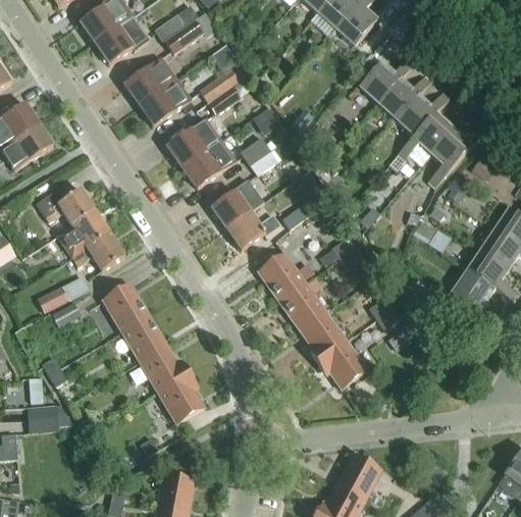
[(87,30),(94,41),(131,16),(119,0),(103,0),(100,2),(101,4),(77,20),(85,31),(87,30)]
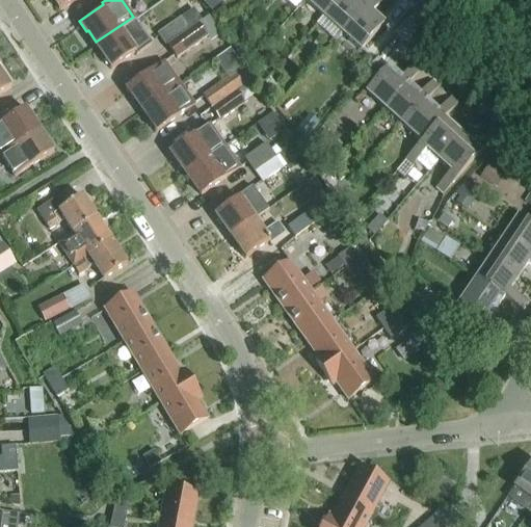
[(310,0),(322,11),(333,0),(310,0)]
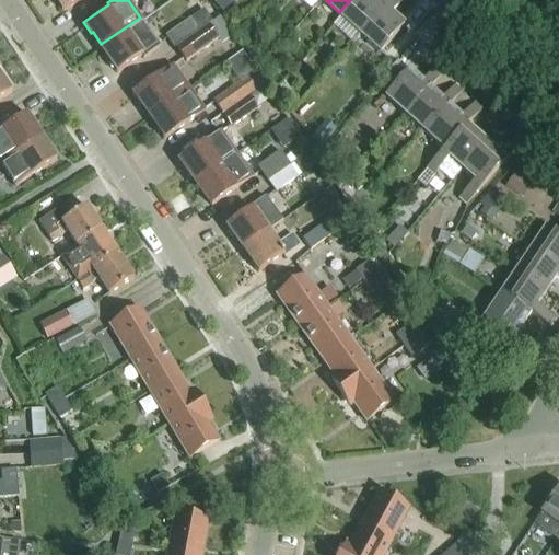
[(350,0),(339,12),(332,20),(351,37),(358,30),(384,0),(350,0)]
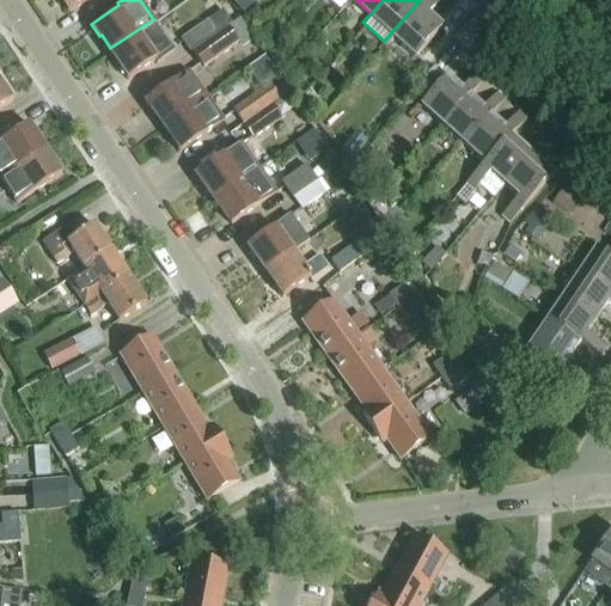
[(420,0),(391,32),(413,51),(440,23),(426,10),(433,0),(420,0)]
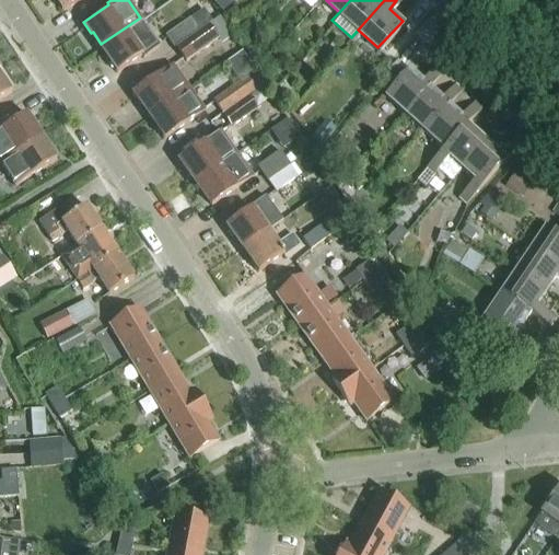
[(201,7),(164,33),(171,43),(208,16),(201,7)]
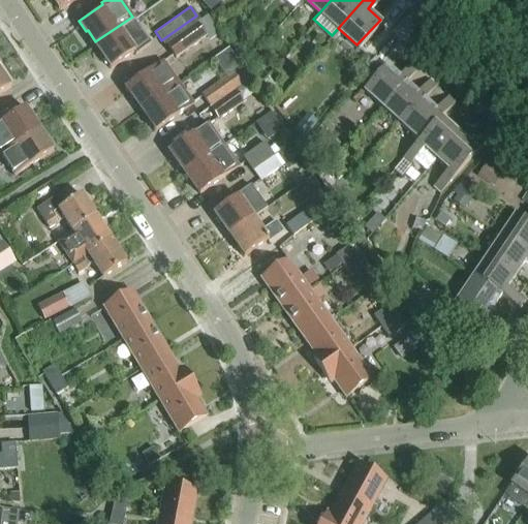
[(206,13),(164,42),(174,56),(215,27),(206,13)]
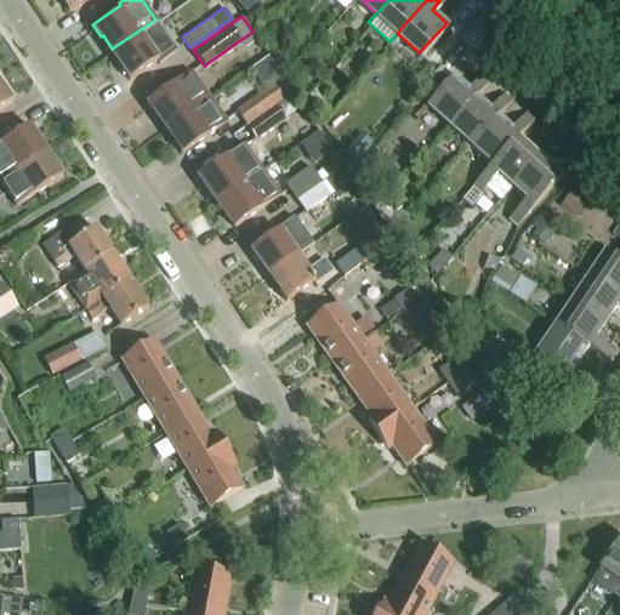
[(155,20),(140,30),(112,49),(121,61),(119,62),(129,75),(155,55),(158,57),(174,45),(155,20)]
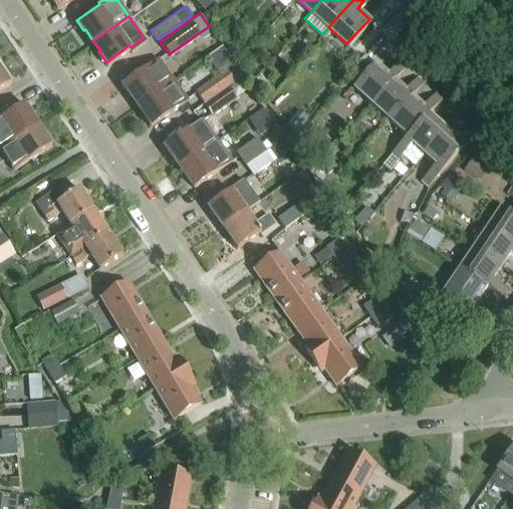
[(247,50),(238,59),(245,66),(253,57),(247,50)]
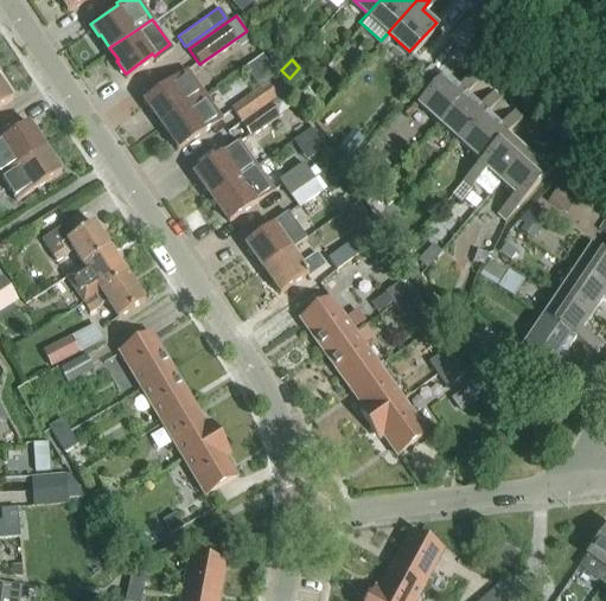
[(152,107),(161,120),(203,90),(185,65),(141,96),(150,108),(152,107)]
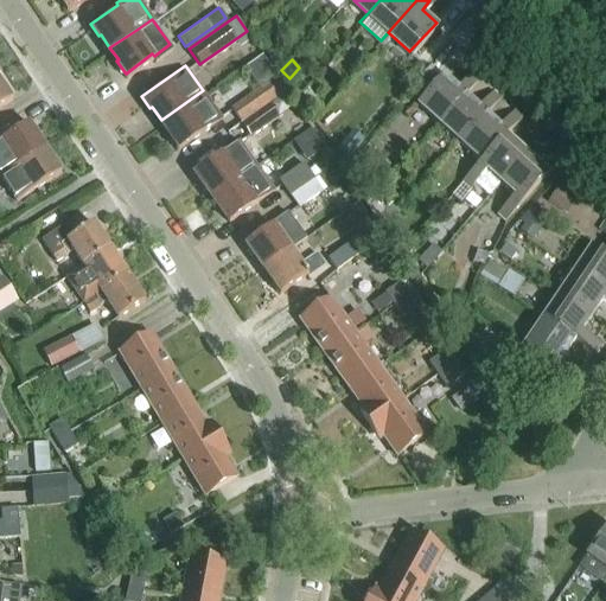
[(437,117),(463,89),(476,74),(469,66),(454,82),(442,70),(416,98),(437,117)]
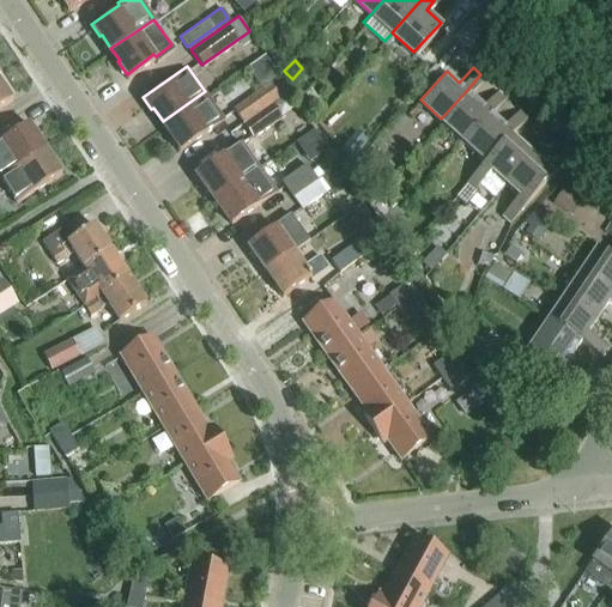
[(268,80),(231,107),(242,122),(279,96),(268,80)]
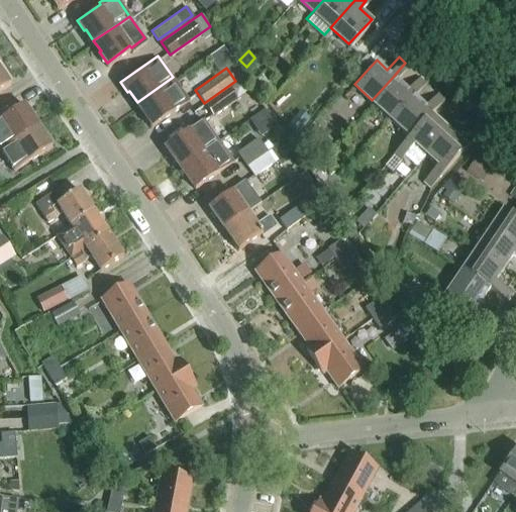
[(1,71),(0,69),(0,86),(9,81),(2,71),(1,71)]
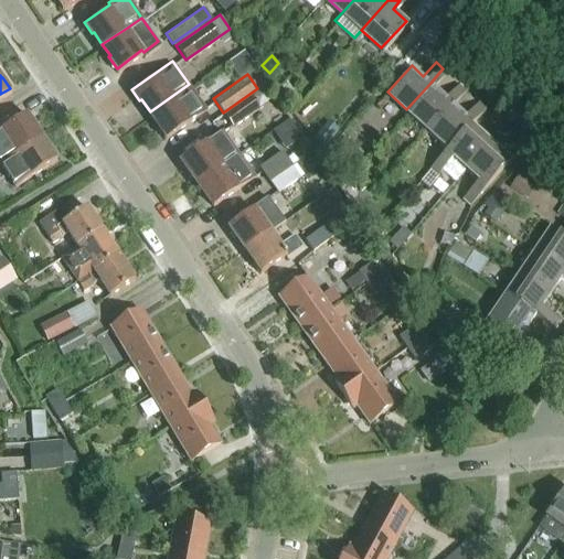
[(443,94),(431,83),(406,109),(426,128),(450,101),(464,86),(456,79),(443,94)]
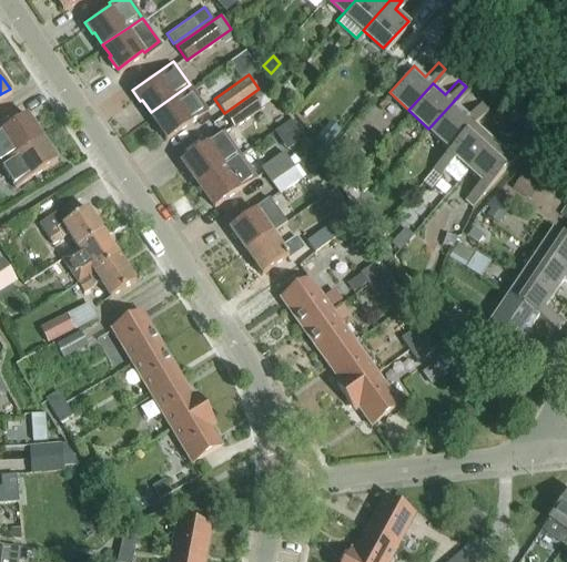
[(206,108),(190,84),(151,112),(159,123),(157,124),(165,135),(206,108)]
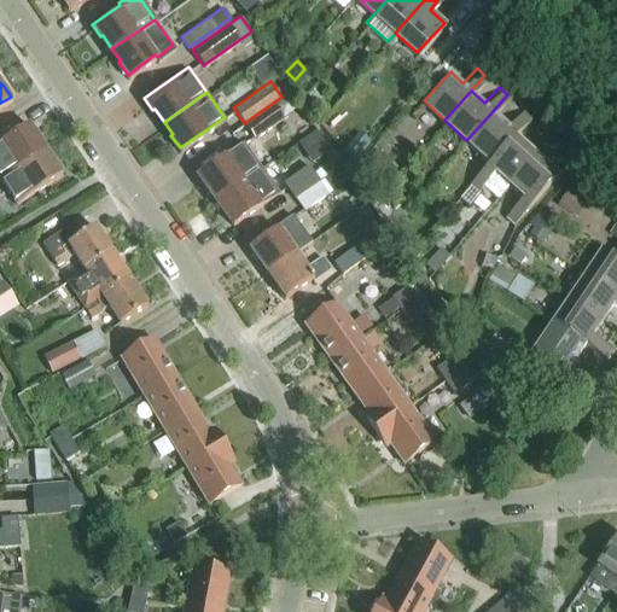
[(255,138),(283,117),(274,105),(246,126),(255,138)]
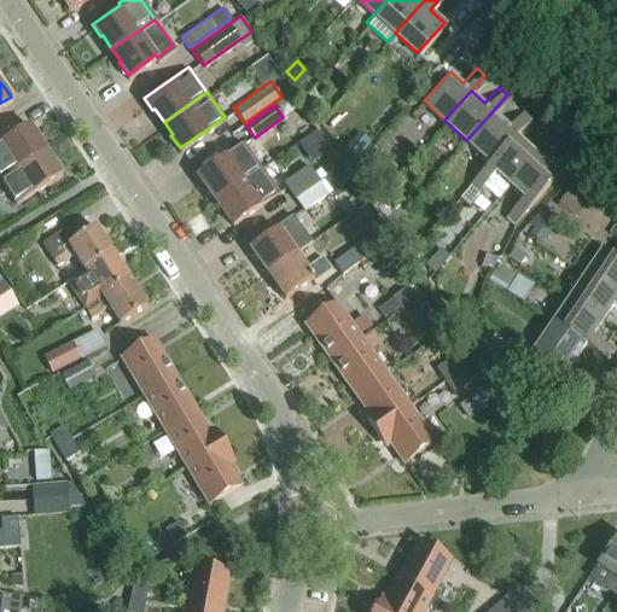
[(488,159),(512,132),(528,115),(519,106),(506,122),(493,111),(466,140),(488,159)]
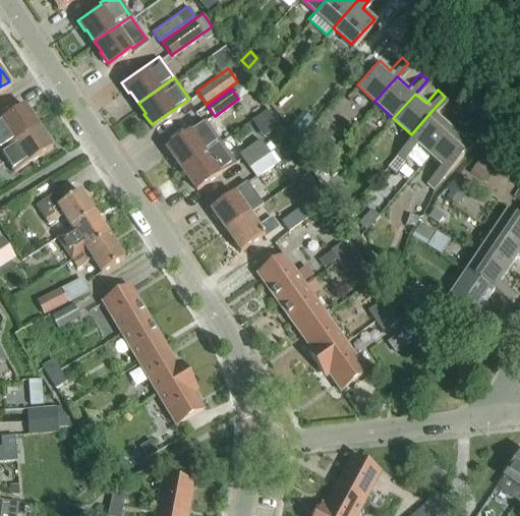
[(13,139),(37,125),(29,113),(30,112),(22,102),(0,117),(0,128),(4,126),(13,139)]
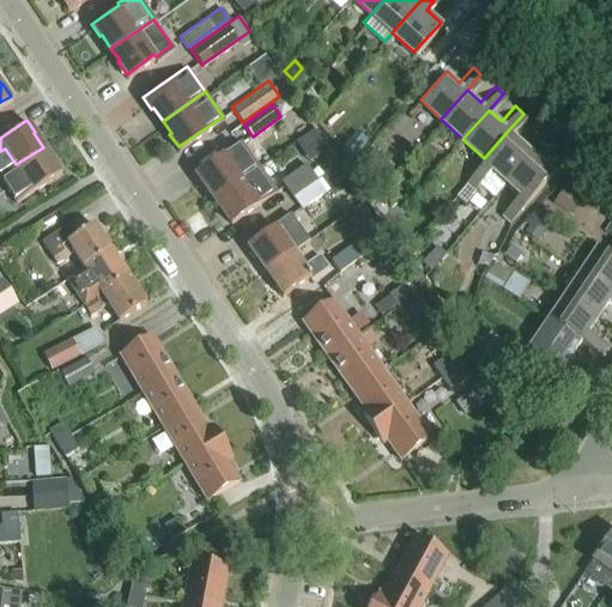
[(325,125),(306,134),(316,155),(334,145),(325,125)]
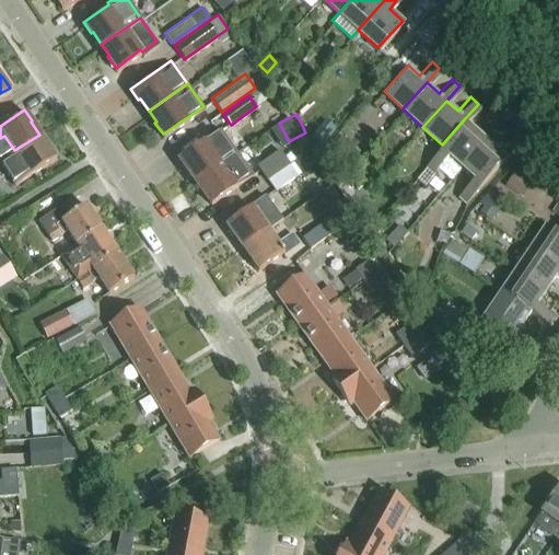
[(325,117),(311,135),(319,142),(334,126),(325,117)]
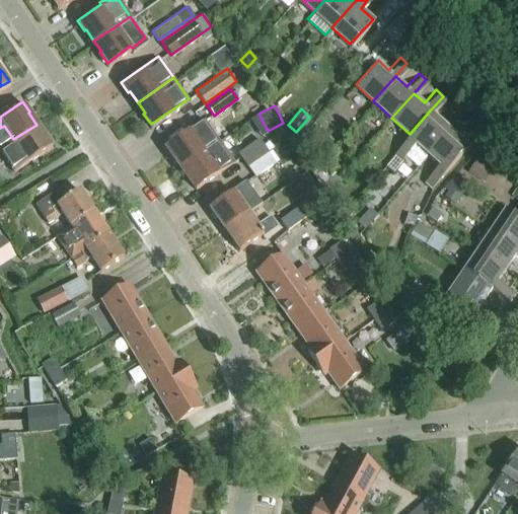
[(448,128),(430,111),(410,134),(393,152),(395,153),(399,157),(414,143),(426,153),(448,128)]
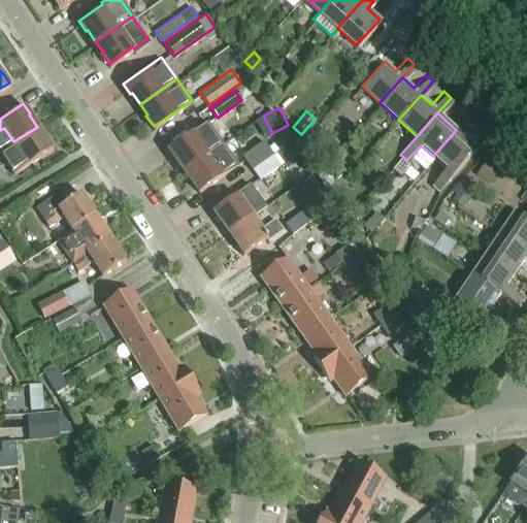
[(176,155),(184,167),(222,140),(206,119),(191,130),(167,146),(174,156),(176,155)]
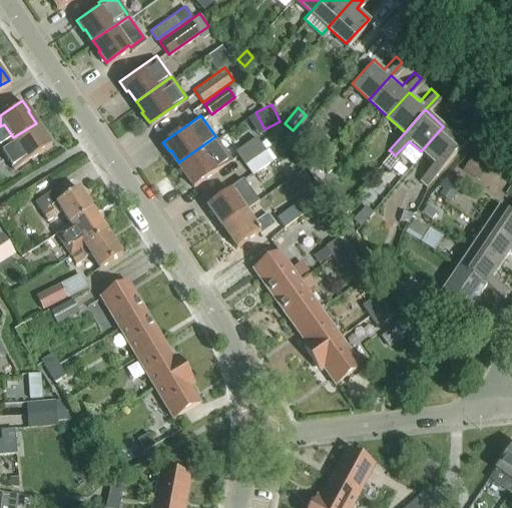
[(36,123),(13,137),(0,146),(14,168),(29,158),(27,156),(50,141),(43,131),(42,132),(36,123)]
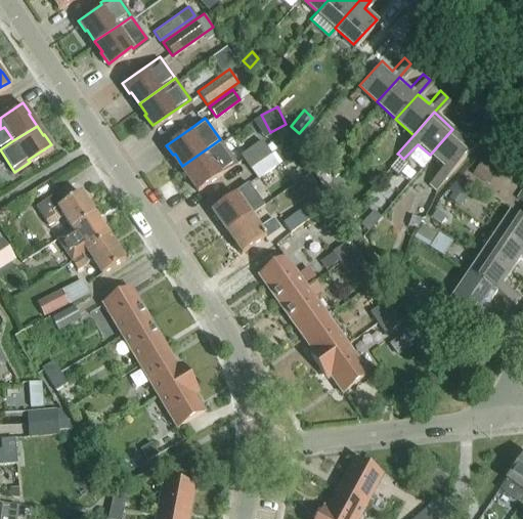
[(320,126),(305,142),(320,157),(336,140),(320,126)]
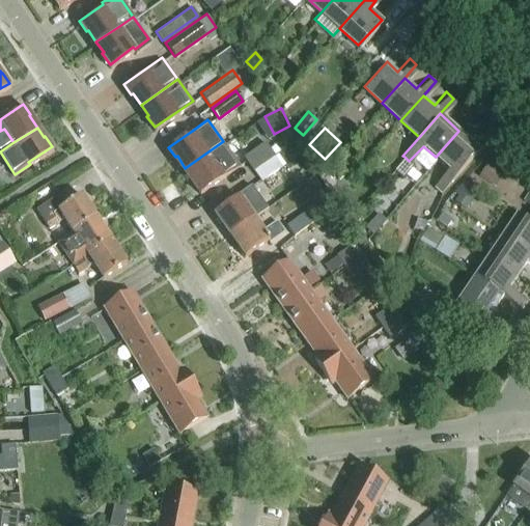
[(458,131),(436,157),(447,168),(433,184),(440,189),(477,147),(458,131)]
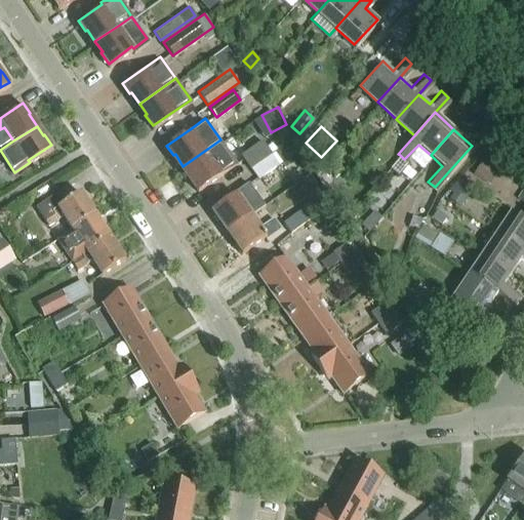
[(235,161),(220,140),(183,166),(191,176),(189,177),(196,188),(219,172),(235,161)]
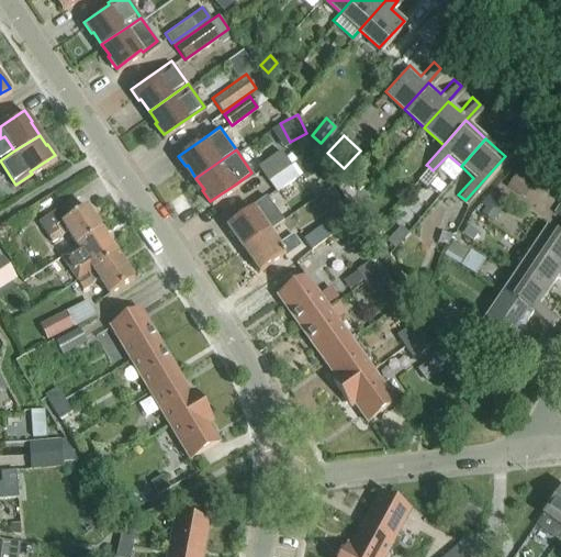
[(259,166),(267,178),(289,163),(281,151),(259,166)]
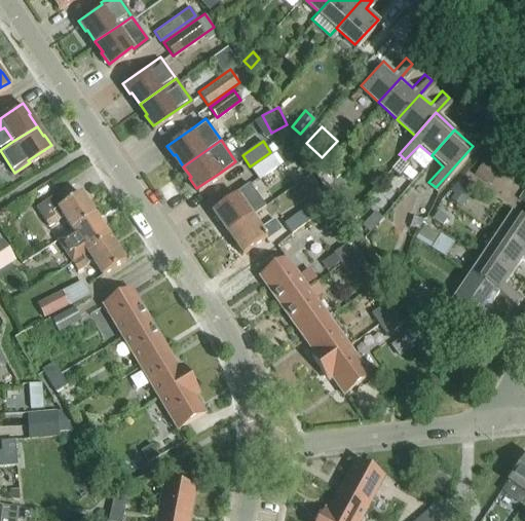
[(287,144),(275,152),(283,162),(295,154),(287,144)]
